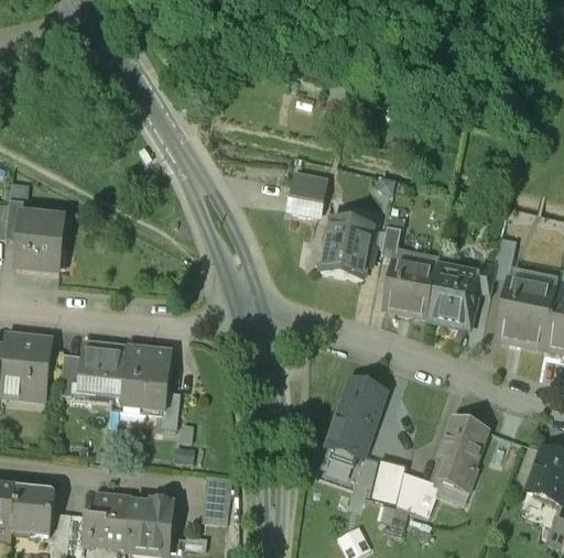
[(323,120),(340,123),(345,98),(328,95),(323,120)]
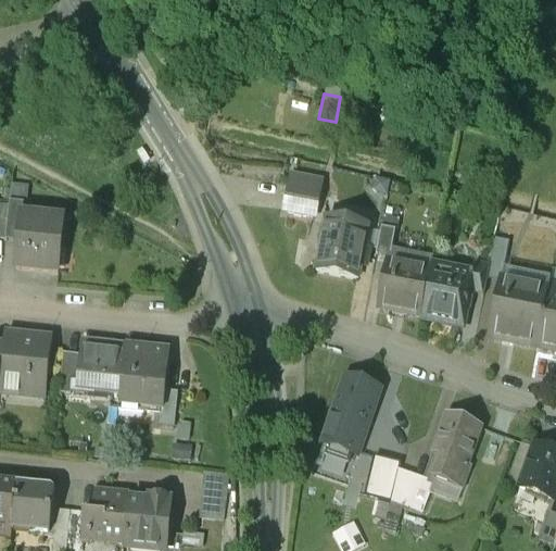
[(318,186),(294,182),(289,210),(314,214),(318,186)]
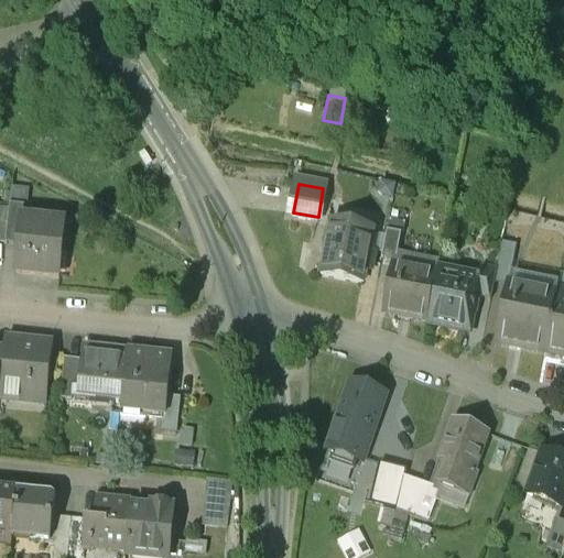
[(65,218),(23,214),(18,266),(60,271),(65,218)]
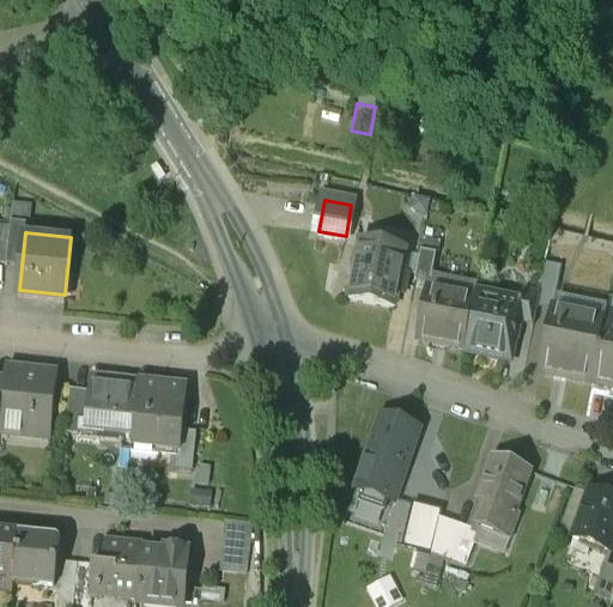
[(405,248),(360,240),(350,293),(394,303),(405,248)]
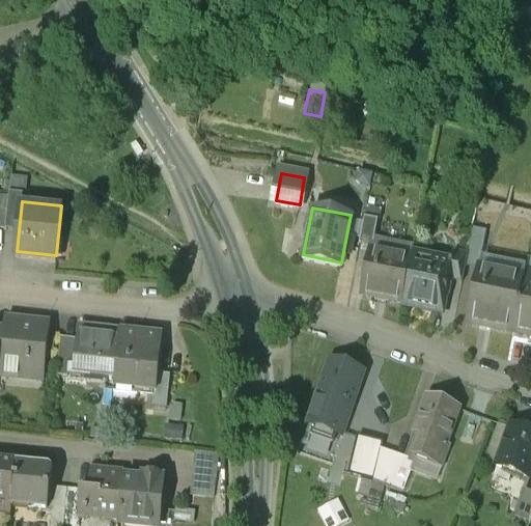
[(378,215),(364,213),(359,237),(372,240),(378,215)]
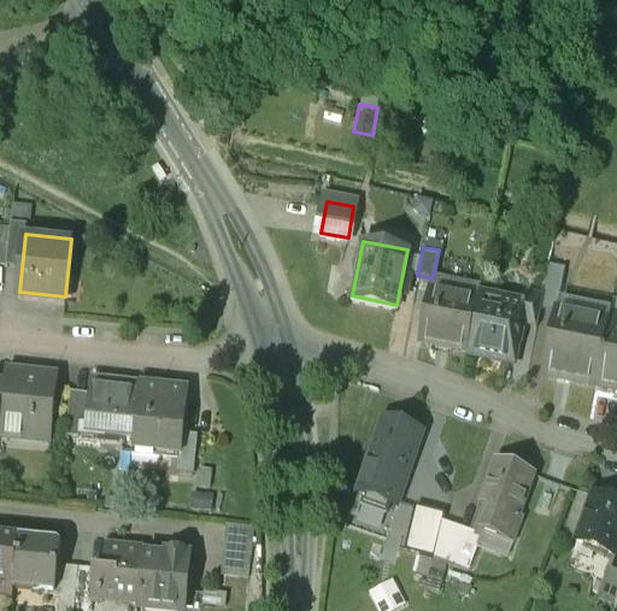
[(542,289),(541,295),(559,299),(566,262),(548,258),(542,289)]
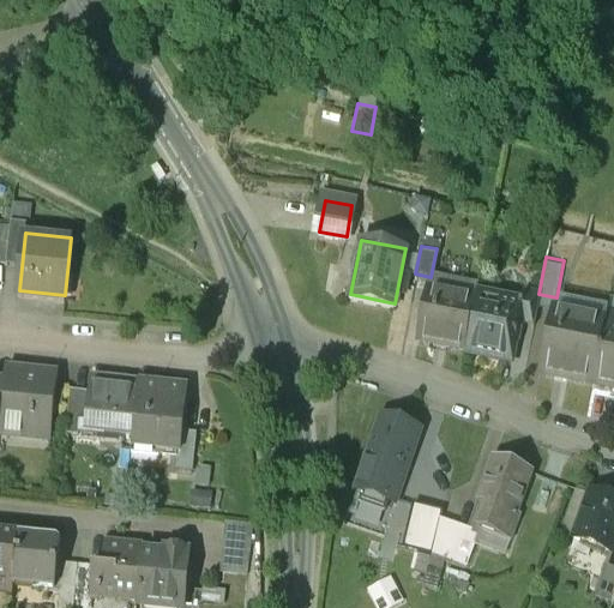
[(475,292),(428,283),(419,335),(465,343),(475,292)]
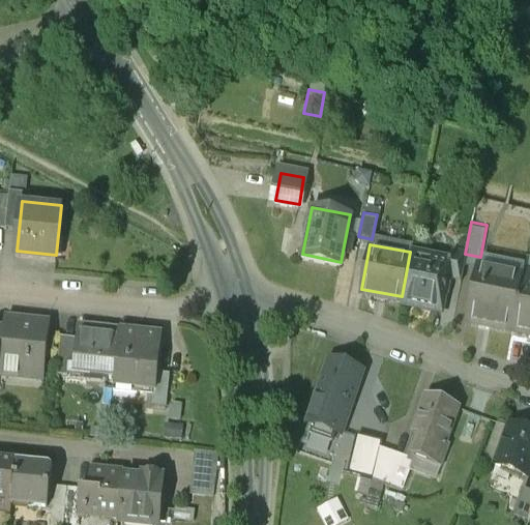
[(466,249),(452,246),(449,262),(451,262),(449,270),(461,273),(465,254),(466,249)]
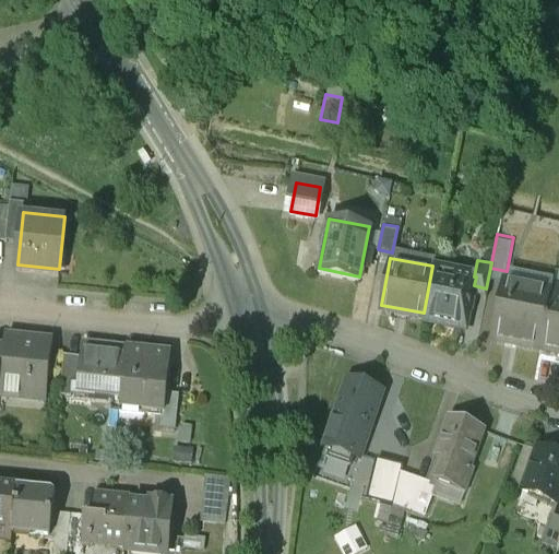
[(451,267),(433,263),(432,266),(424,313),(467,323),(474,285),(476,277),(474,277),(455,273),(451,267)]
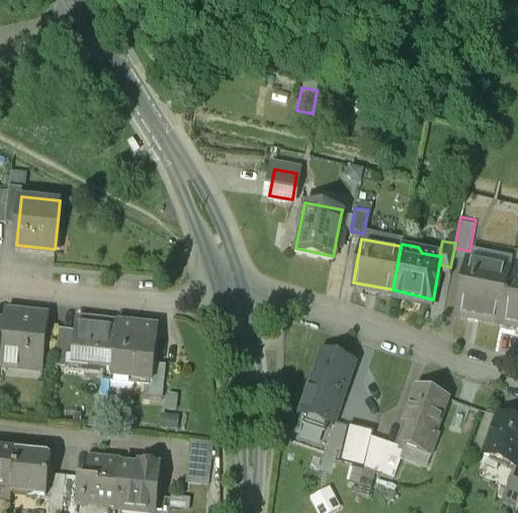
[(510,264),(465,256),(455,312),(500,320),(500,319),(510,264)]
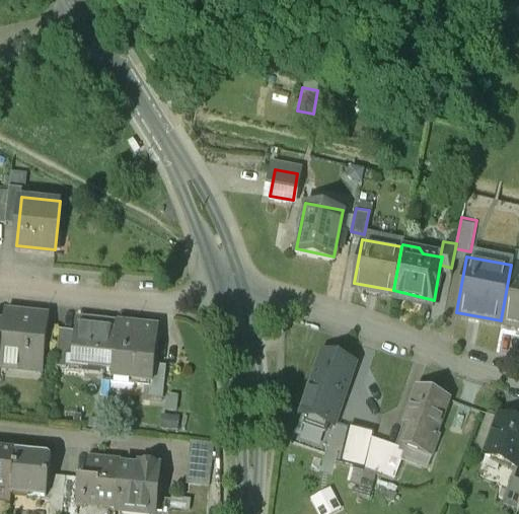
[(518,261),(512,260),(511,265),(501,319),(518,322),(518,261)]
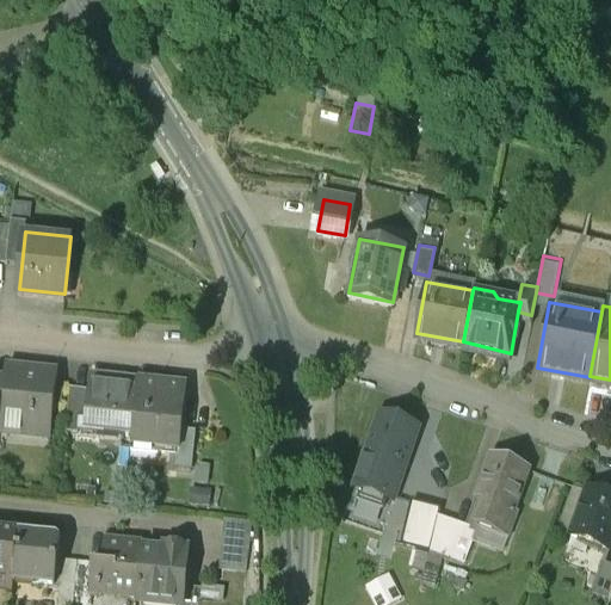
[(56,366),(4,362),(2,374),(0,394),(0,417),(20,419),(18,428),(49,432),(56,366)]
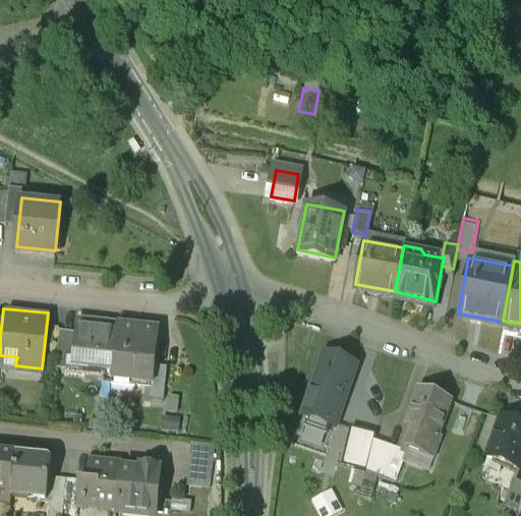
[(116,320),(97,318),(91,321),(91,325),(76,324),(75,328),(73,353),(83,354),(82,365),(98,366),(98,363),(111,365),(116,320)]
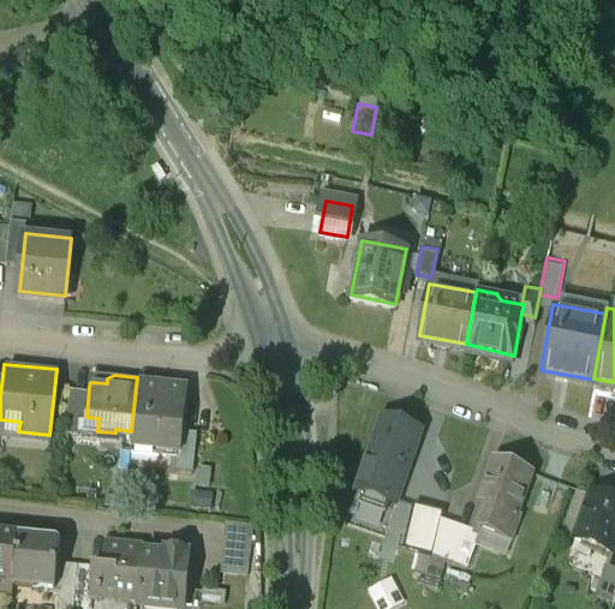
[(184,382),(137,377),(131,431),(131,442),(178,447),(179,429),(184,382)]
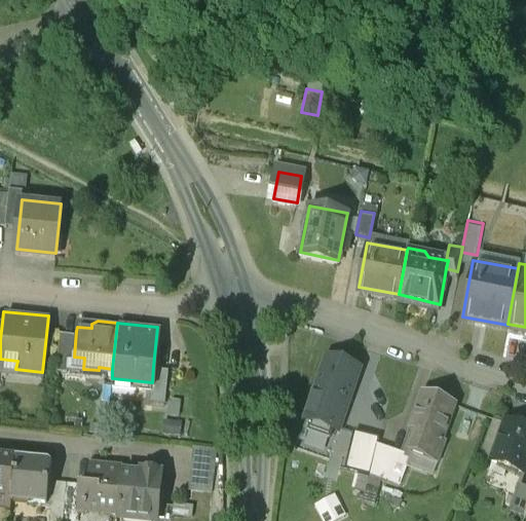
[(76,331),(59,329),(55,366),(66,367),(68,356),(74,357),(76,331)]
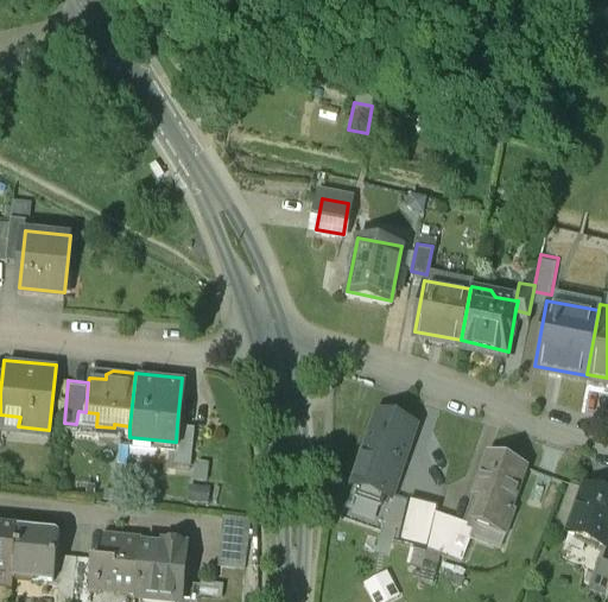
[(413,422),(375,409),(361,452),(369,456),(362,480),(391,488),(413,422)]
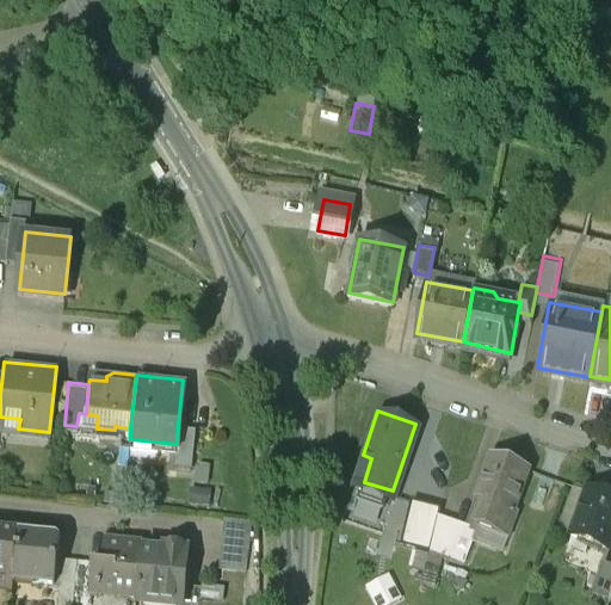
[(193,428),(178,426),(177,444),(174,461),(190,462),(193,428)]
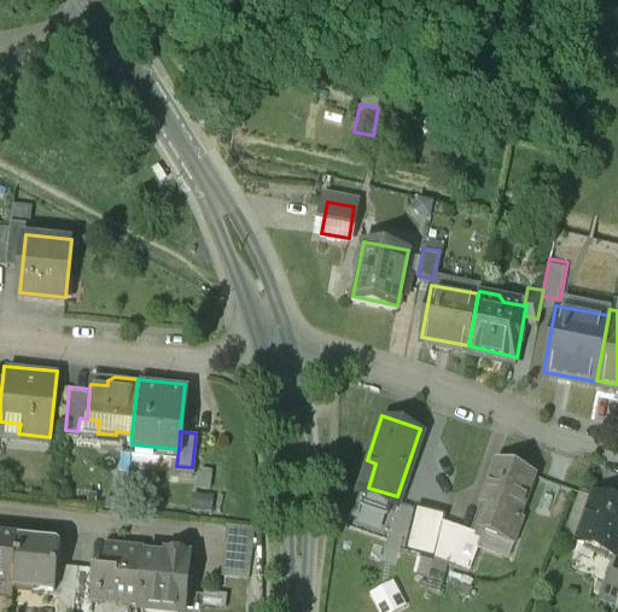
[(534,470),(495,456),(479,500),(487,502),(478,528),(509,538),(534,470)]
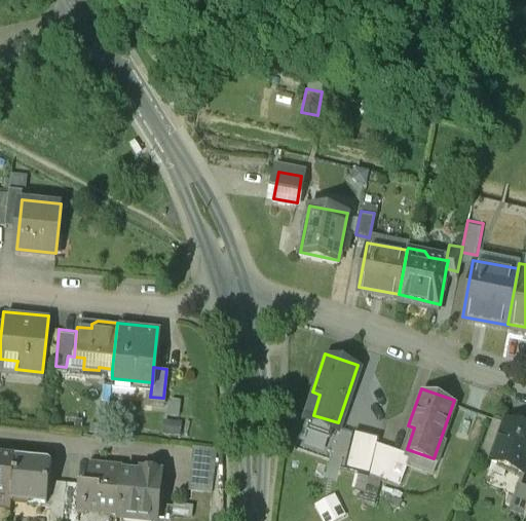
[(188,392),(167,391),(167,405),(187,406),(188,392)]
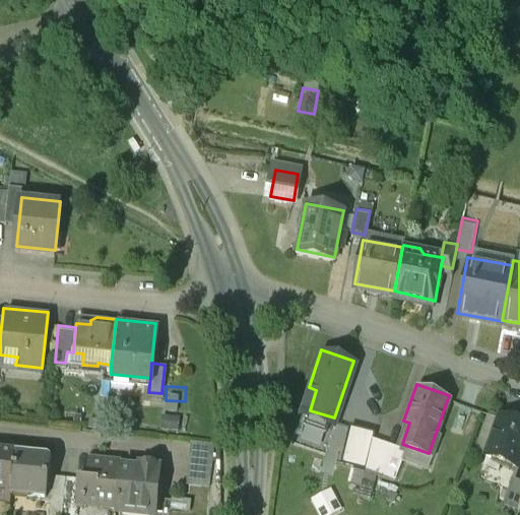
[(519,456),(519,421),(500,413),(485,451),(518,463),(519,456)]
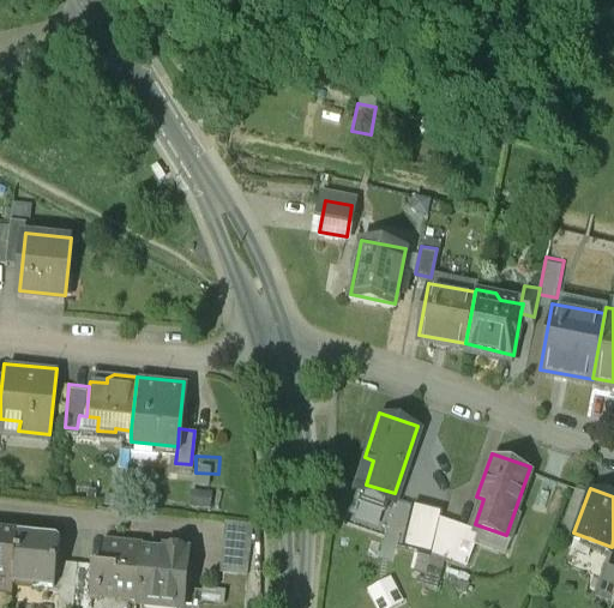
[(441,507),(415,501),(405,542),(431,548),(439,517),(441,507)]
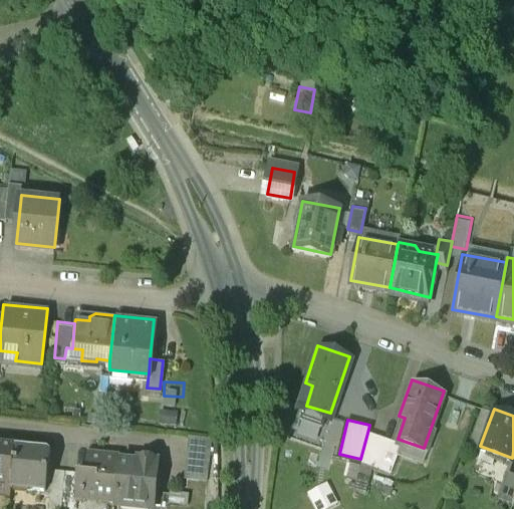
[(190,430),(188,471),(206,472),(208,430),(190,430)]
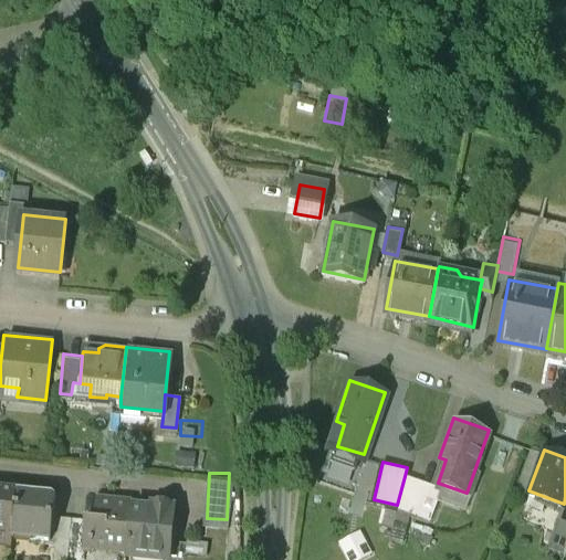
[(420,481),(405,476),(397,505),(397,507),(411,510),(420,481)]
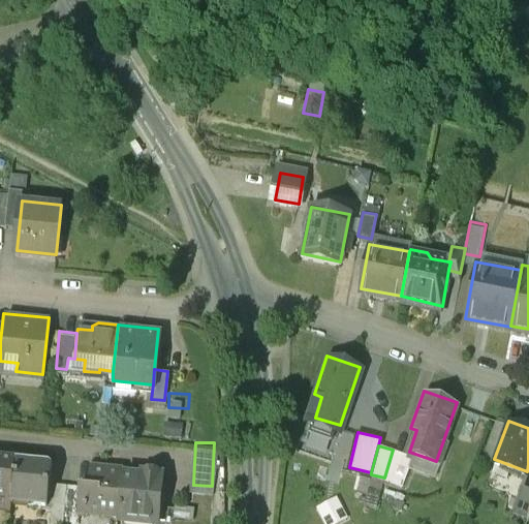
[(14,458),(0,456),(0,492),(11,493),(14,458)]
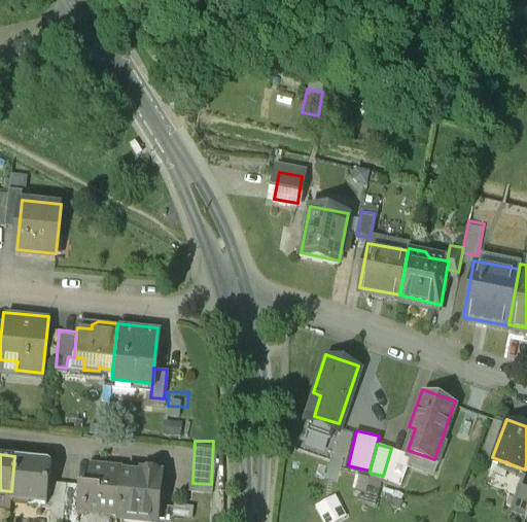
[(45,459),(14,456),(11,491),(23,493),(26,497),(43,498),(43,501),(45,501),(47,479),(49,463),(45,459)]
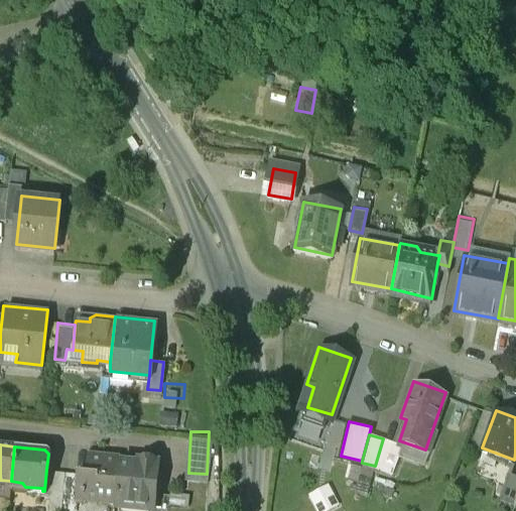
[(119,457),(86,453),(84,472),(82,495),(84,496),(114,499),(118,460),(119,457)]
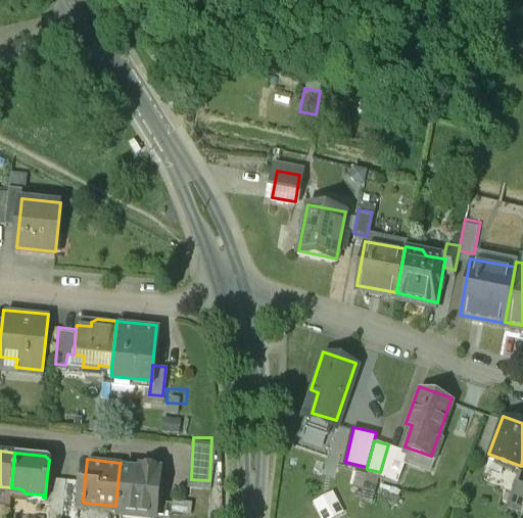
[(138,468),(120,466),(115,506),(115,510),(153,514),(158,466),(138,464),(138,468)]
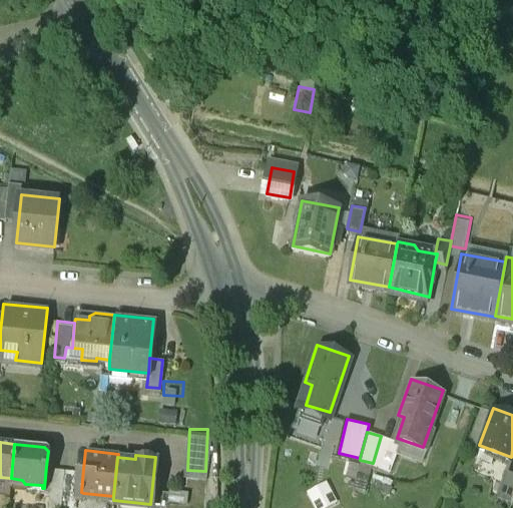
[(64,467),(46,466),(44,488),(42,488),(42,492),(48,492),(46,507),(59,507),(61,494),(64,467)]
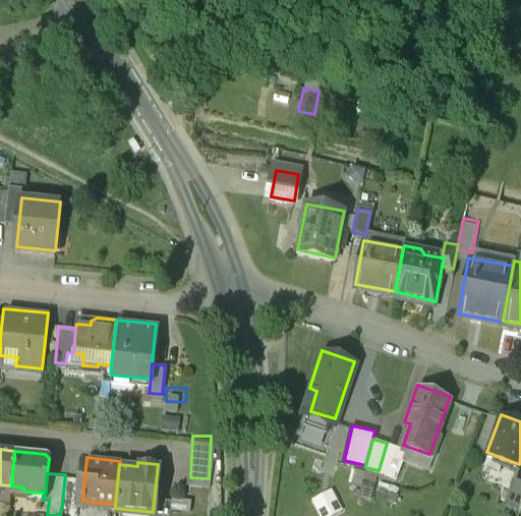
[(84,476),(65,474),(62,502),(83,504),(84,501),(82,500),(84,476)]
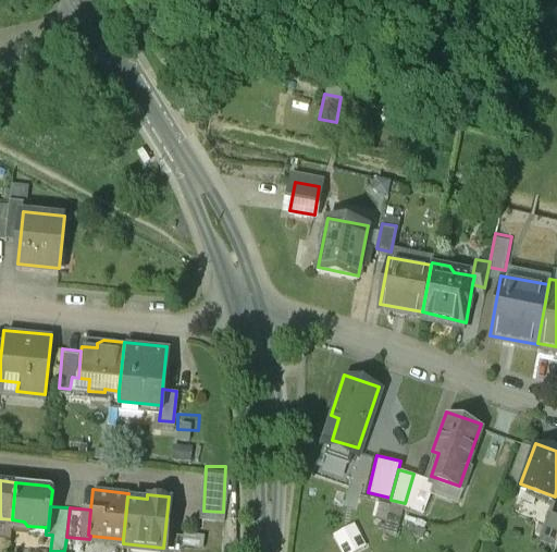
[(556,532),(556,515),(548,512),(537,539),(553,544),(556,532)]
